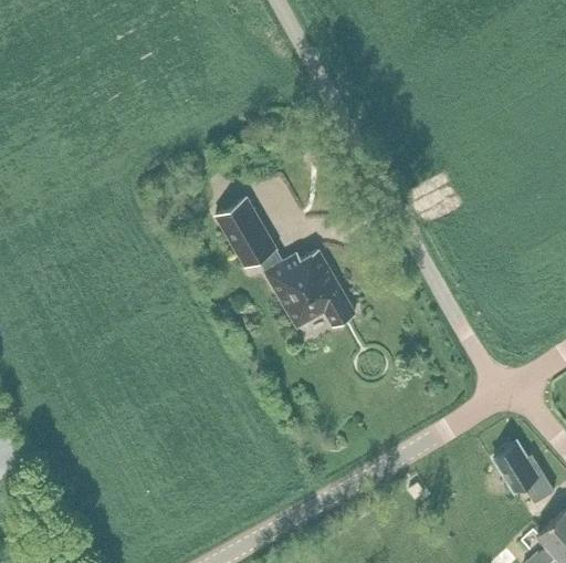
[(245,199),(216,217),(247,268),(259,260),(266,273),(264,273),(297,329),(324,313),(333,329),(355,315),(318,252),(301,262),(297,254),(282,263),(274,251),(276,250),(245,199)]
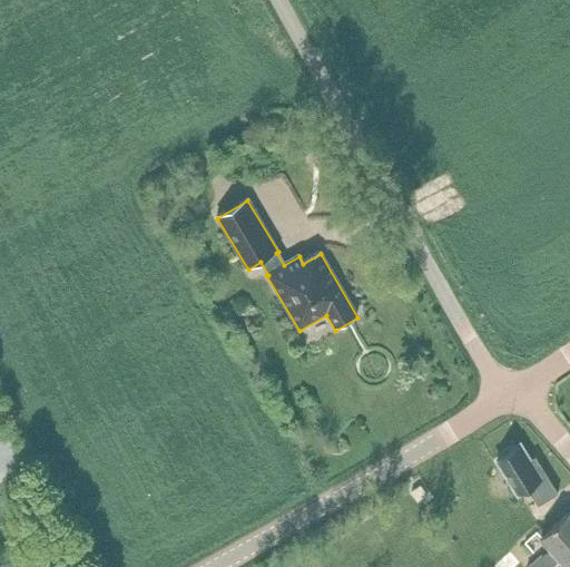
[(538,508),(558,496),(540,467),(534,470),(520,447),(513,450),(512,448),(501,455),(502,457),(497,461),(519,496),(528,490),(538,508)]
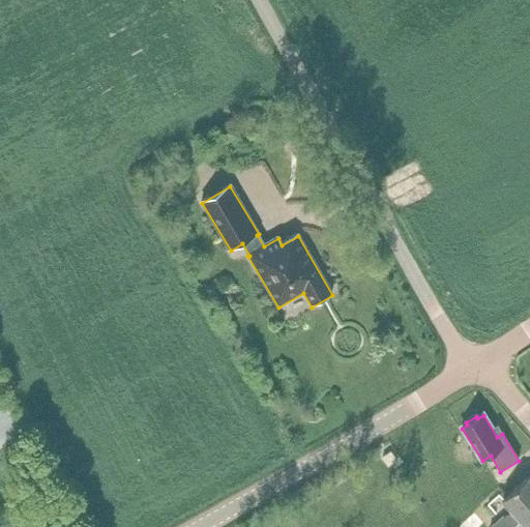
[(512,526),(529,511),(529,478),(503,502),(513,514),(505,521),(503,519),(494,526),(512,526)]
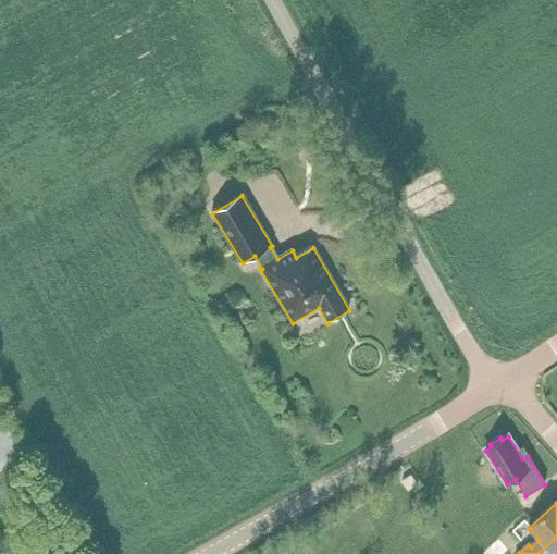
[(490,538),(477,553),(492,553),(499,545),(490,538)]
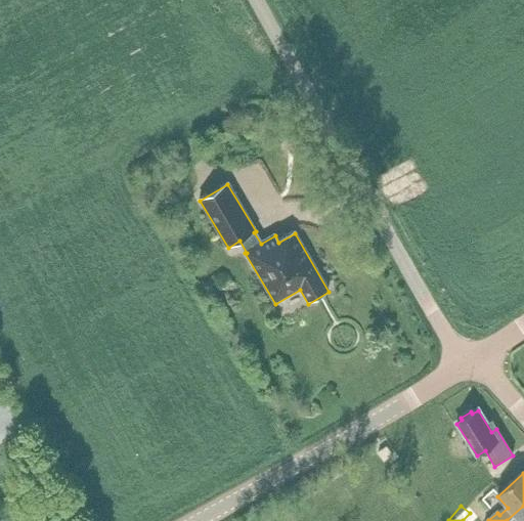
[(523,520),(523,506),(507,520),(523,520)]
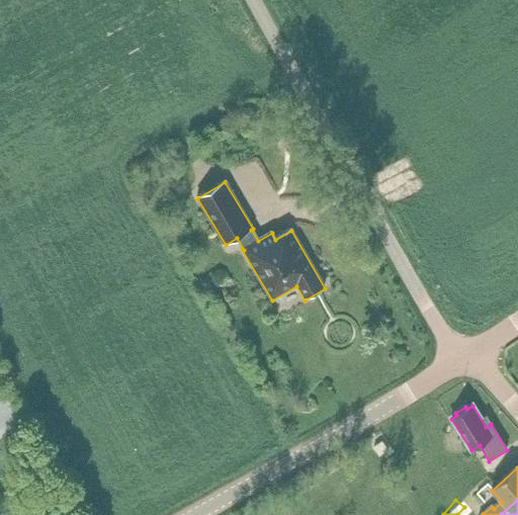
All buildings are outlined.
